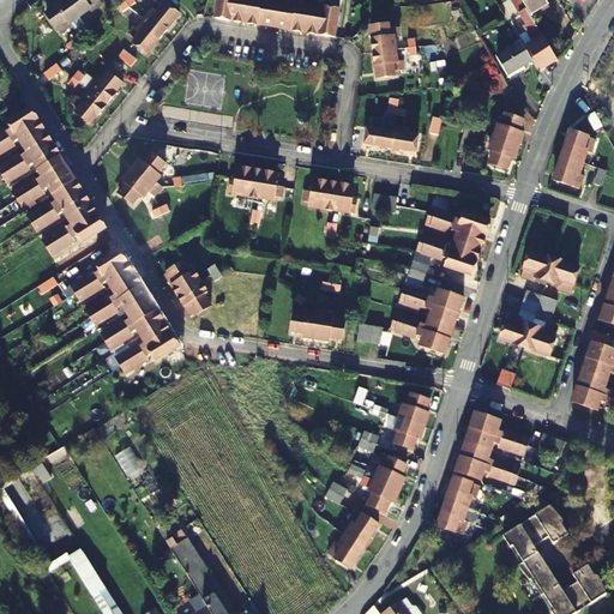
[(67,0),(65,0),(47,13),(62,34),(72,28),(71,25),(80,17),(67,0)]
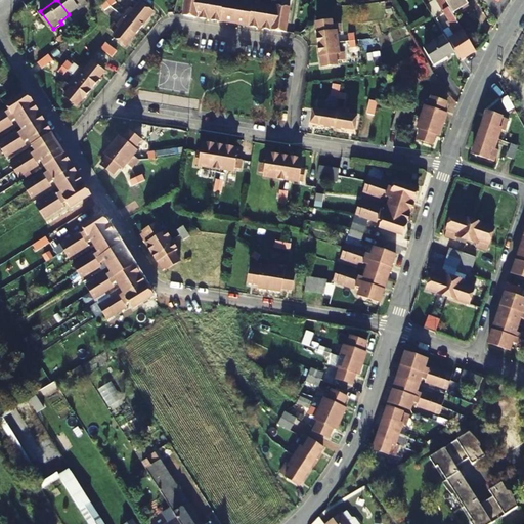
[(57,0),(69,14),(77,9),(79,11),(88,4),(84,0),(57,0)]
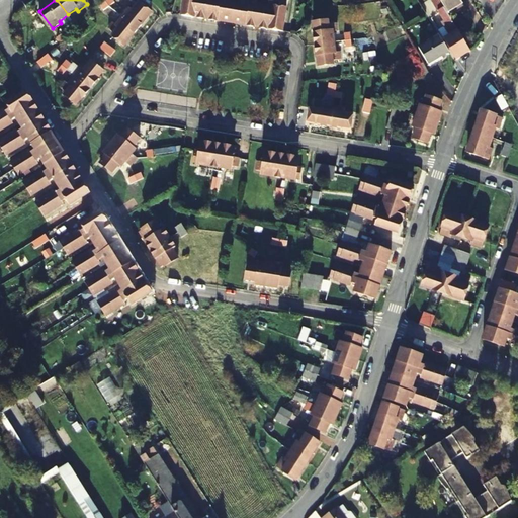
[(111,5),(107,0),(102,4),(105,9),(111,5)]
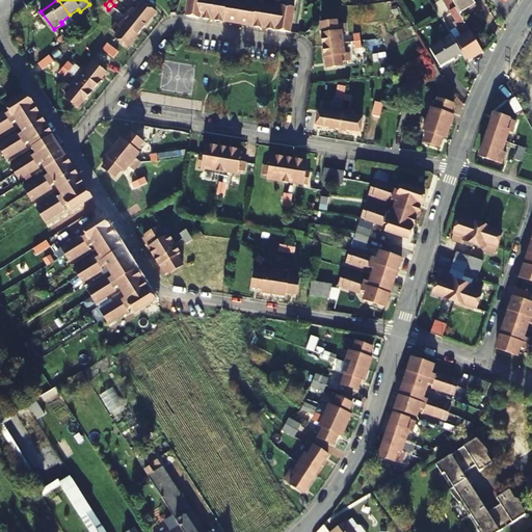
[(189,0),(187,16),(201,18),(203,0),(189,0)]
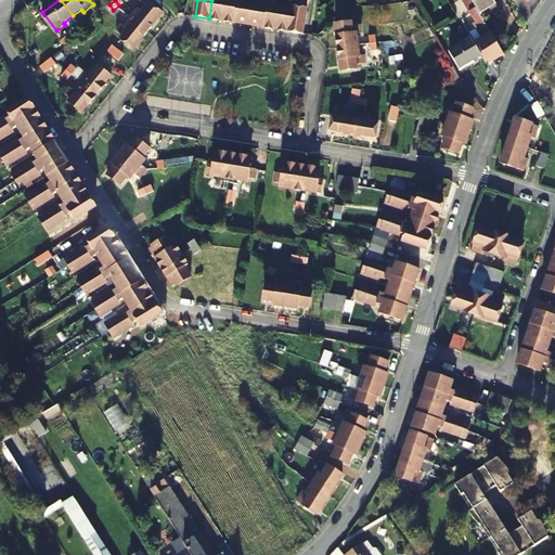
[(211,0),(209,18),(223,21),(226,0),(211,0)]
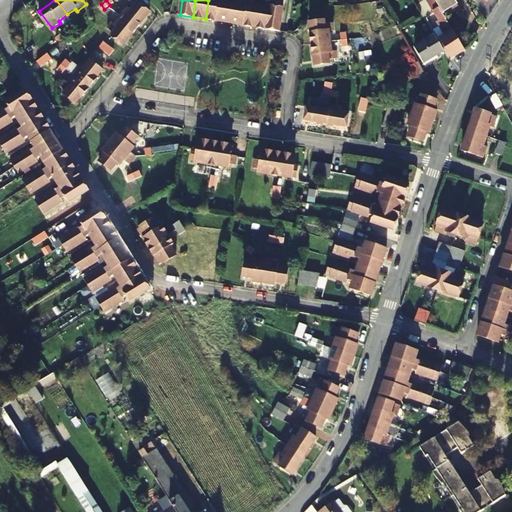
[(208,0),(206,19),(218,21),(221,0),(208,0)]
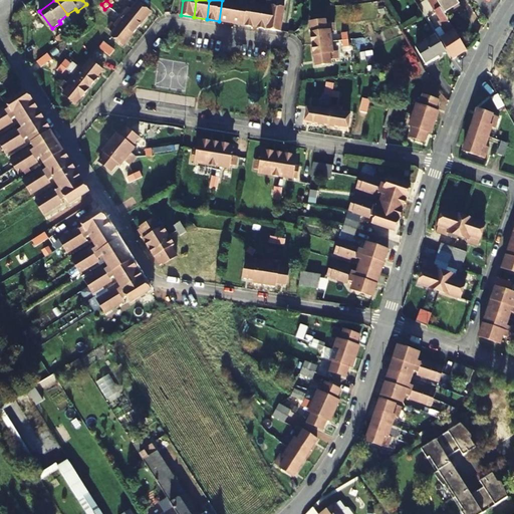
[(222,0),(219,21),(231,23),(234,1),(228,0),(227,0),(222,0)]
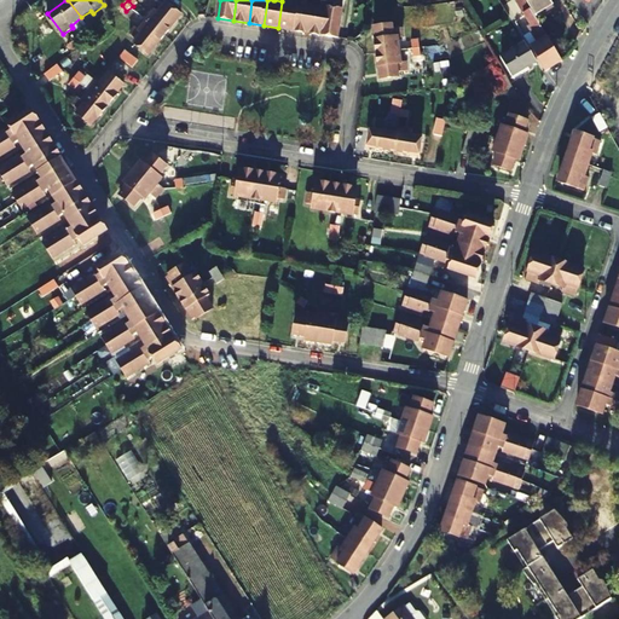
[(291,0),(291,4),(282,1),(278,28),(293,30),(298,0),(291,0)]
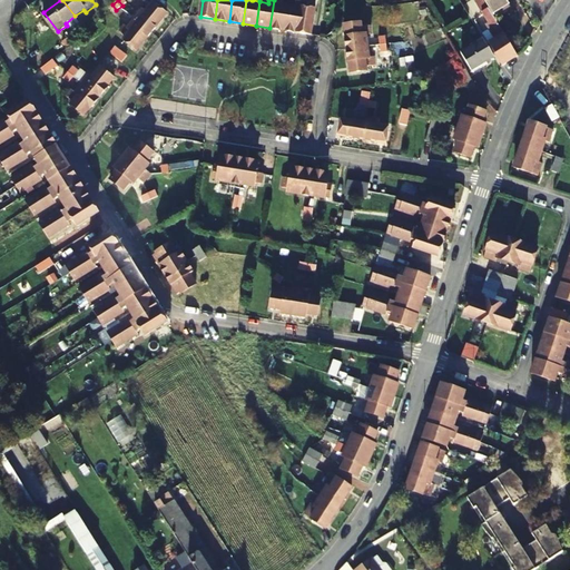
[(274,0),(269,28),(284,30),(287,7),(279,6),(281,1),(281,0),(274,0)]
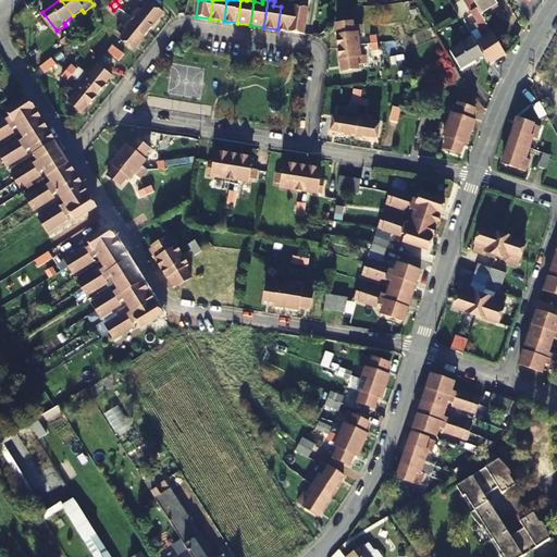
[(288,8),(281,7),(277,29),(291,32),(295,0),(286,0),(287,0),(289,4),(288,8)]
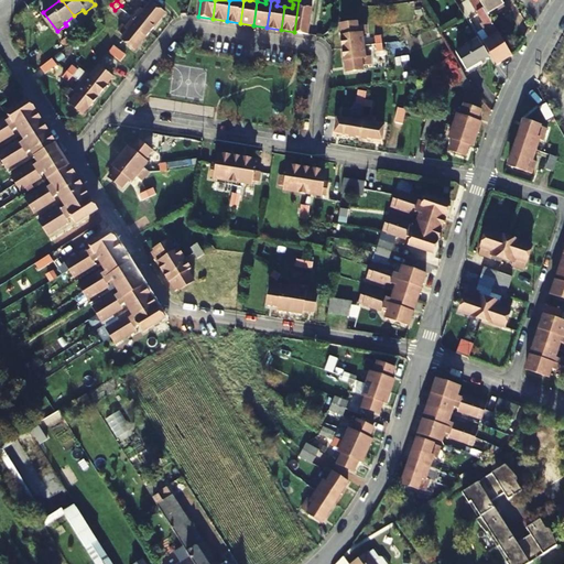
[(299,0),(294,32),(308,34),(313,11),(304,9),(304,6),(307,3),(307,0),(299,0)]
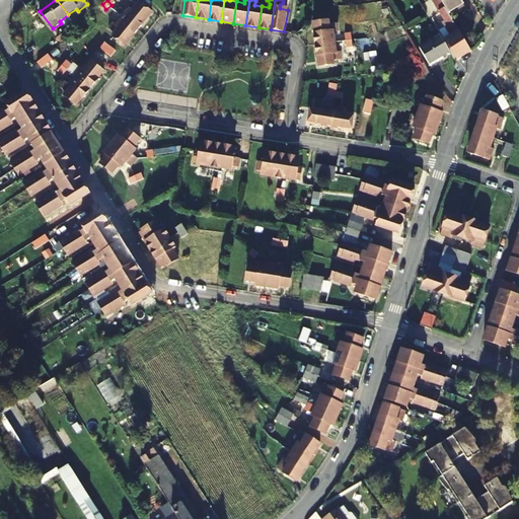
[(448,14),(440,0),(438,0),(434,3),(445,21),(443,22),(451,36),(445,40),(457,60),(470,52),(448,14)]
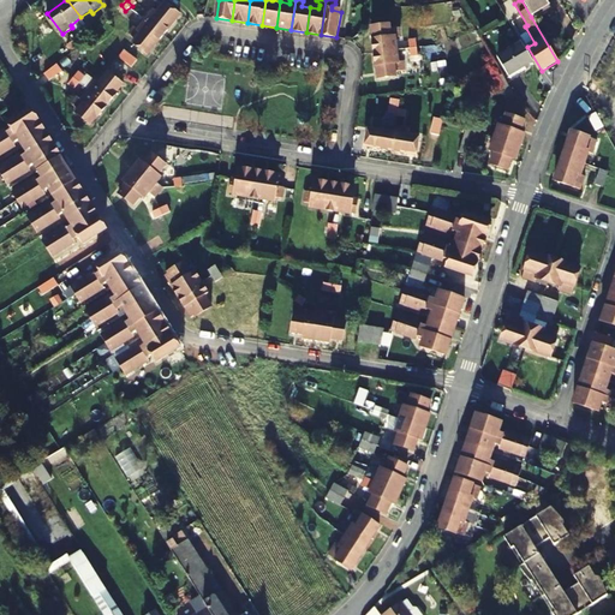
[(521,0),(531,17),(549,6),(545,0),(521,0)]
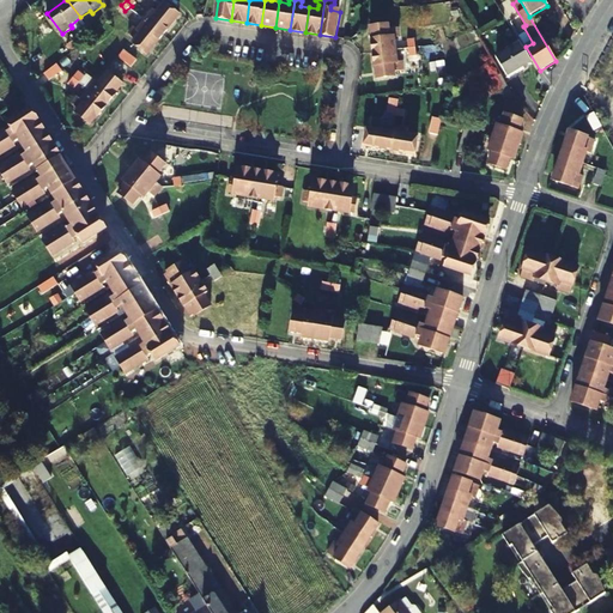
[(145,20),(163,35),(180,16),(164,4),(162,6),(156,1),(150,8),(153,11),(145,20)]
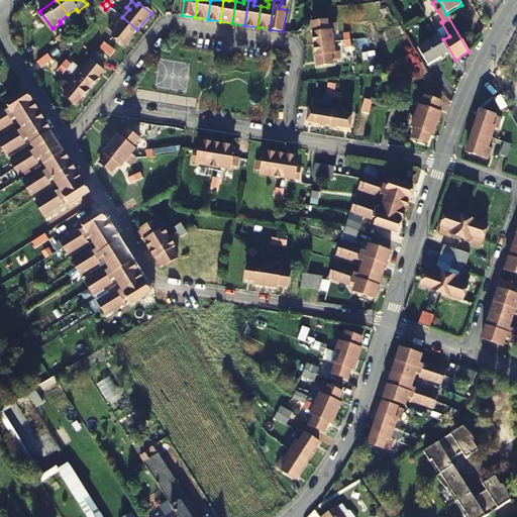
[(122,17),(116,25),(113,23),(108,29),(114,33),(112,36),(124,46),(137,29),(122,17)]
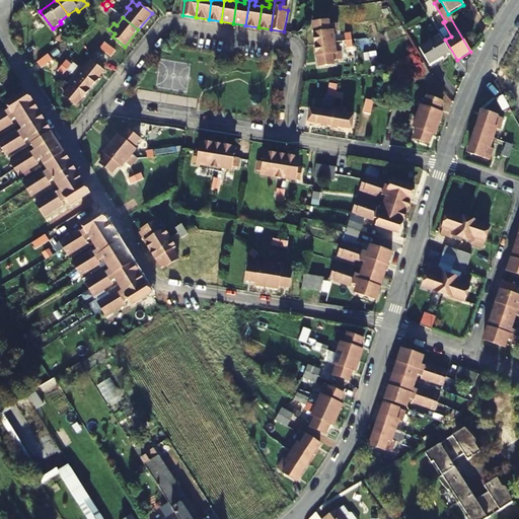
[(316,45),(336,43),(335,32),(338,31),(337,24),(329,24),(329,21),(313,23),(316,45)]
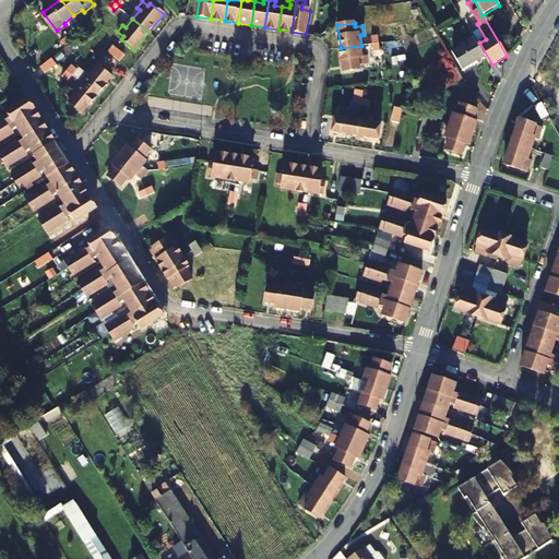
[(431,30),(402,38),(405,49),(435,39),(431,30)]
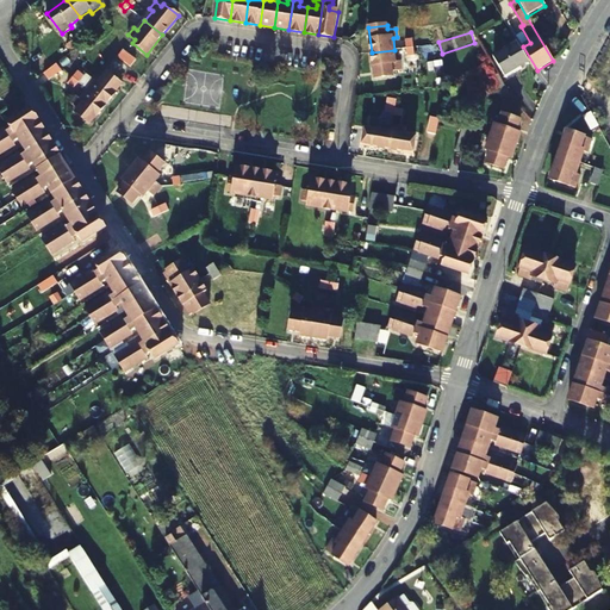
[(48,48),(56,62),(69,53),(60,39),(48,48)]
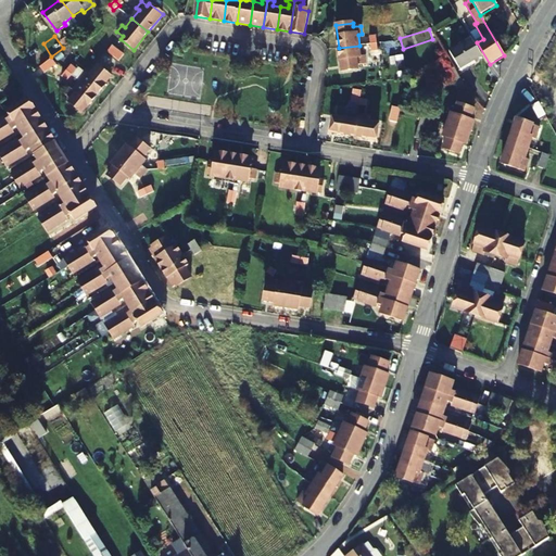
[(72,42),(67,37),(62,41),(66,46),(72,42)]
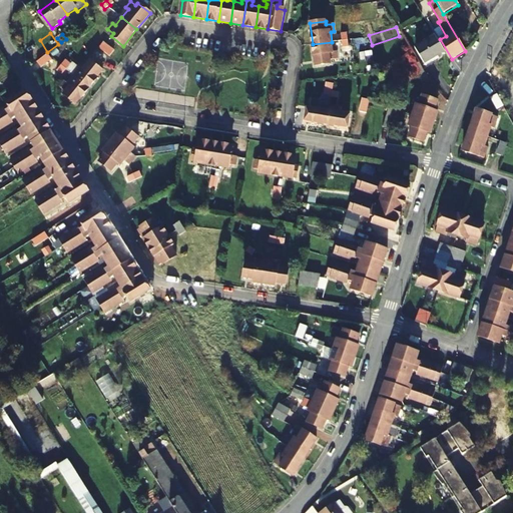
[(416,48),(425,63),(445,51),(436,36),(416,48)]
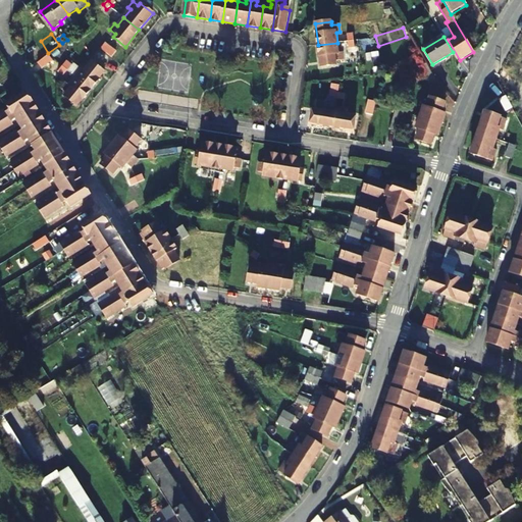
[(118,52),(107,43),(102,48),(113,57),(118,52)]
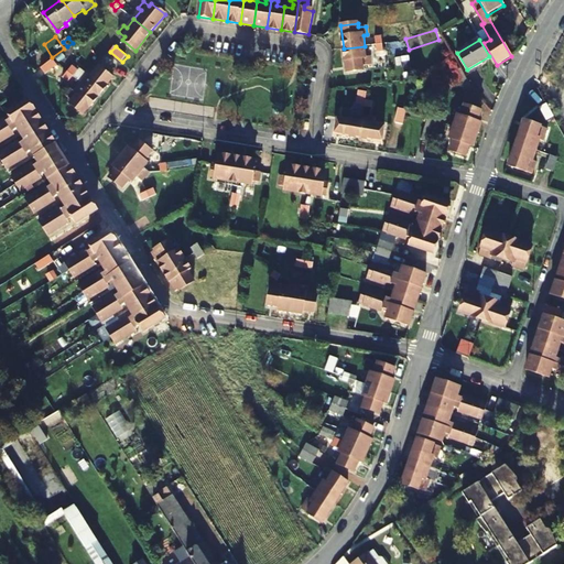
[(344,49),(346,72),(364,69),(364,66),(371,65),(370,56),(366,57),(365,46),(344,49)]
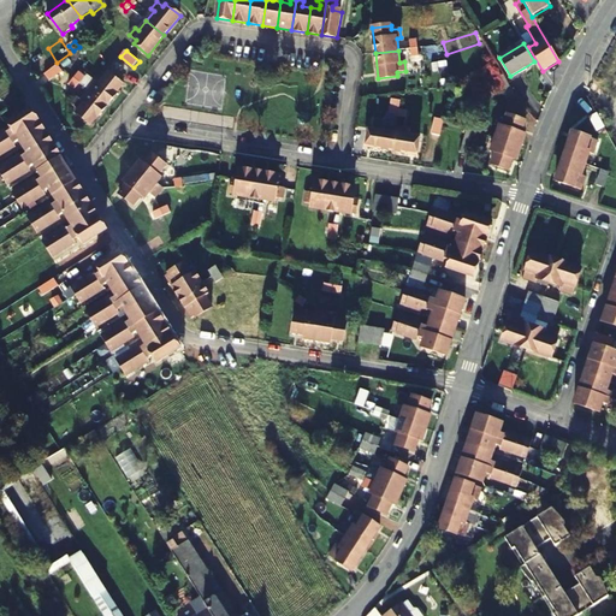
[(61,71),(57,65),(43,73),(48,81),(61,71)]
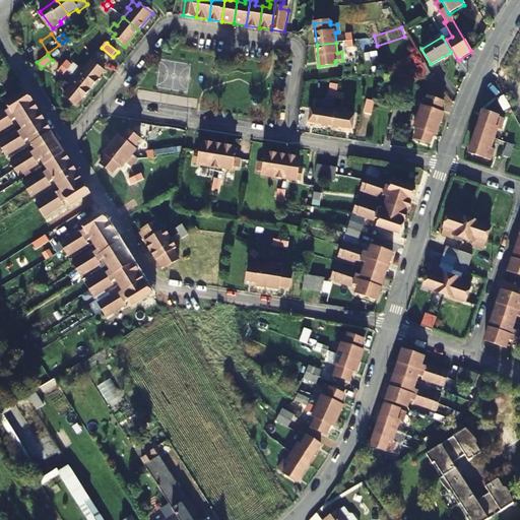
[(72,65),(67,60),(62,66),(67,70),(72,65)]
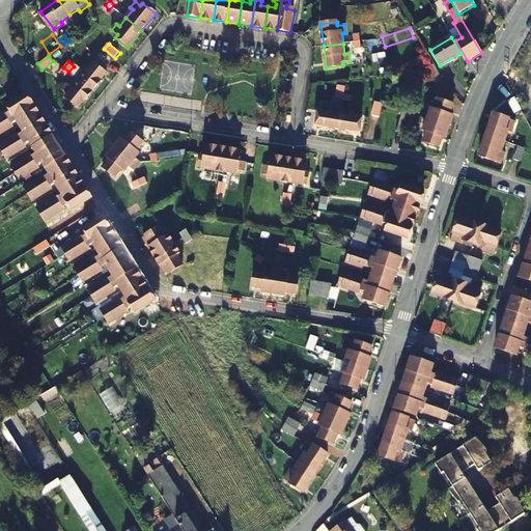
[(77,78),(92,90),(106,74),(93,63),(87,72),(84,70),(77,78)]
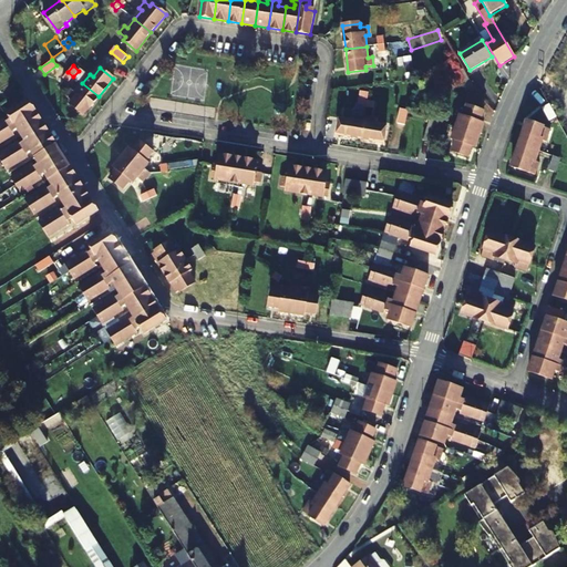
[(455,72),(466,90),(473,86),(463,68),(455,72)]
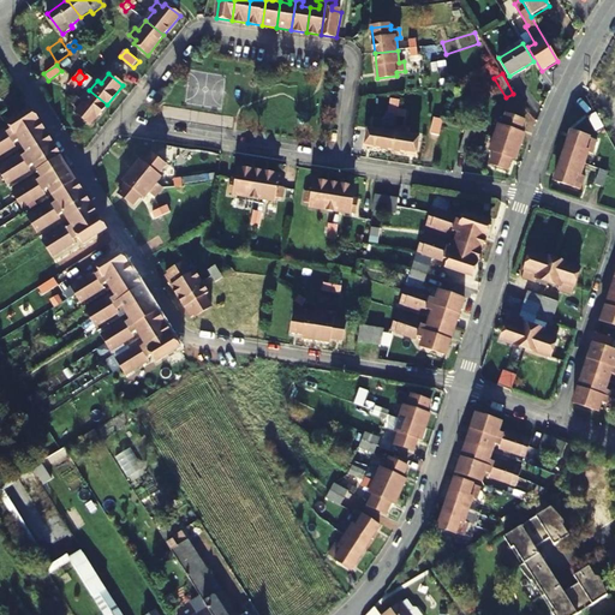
[(79,83),(73,78),(69,84),(75,89),(79,83)]
